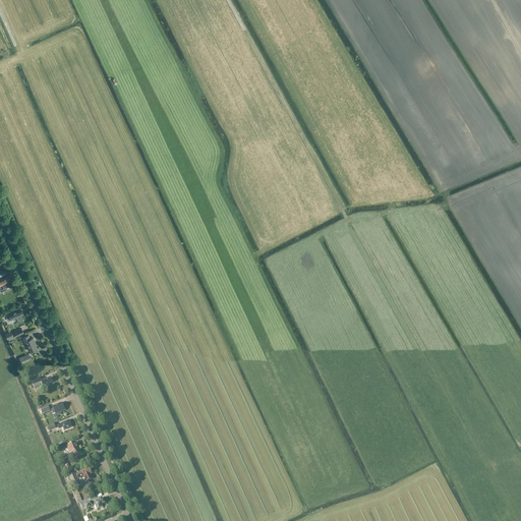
[(0,289),(1,291),(7,288),(6,287),(9,286),(7,283),(9,282),(7,277),(0,279),(0,289)]
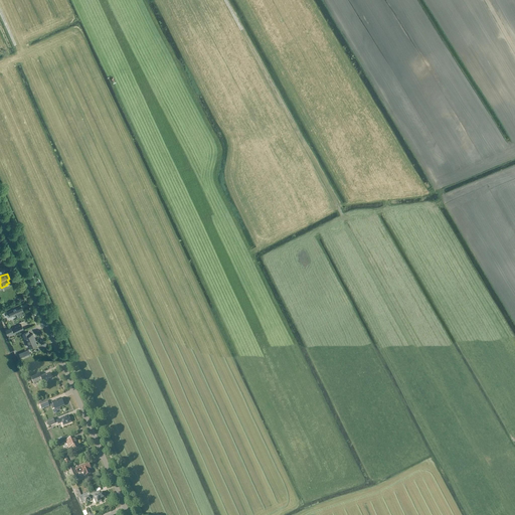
[(21,312),(23,311),(21,306),(9,311),(11,316),(15,314),(17,317),(23,315),(21,312)]
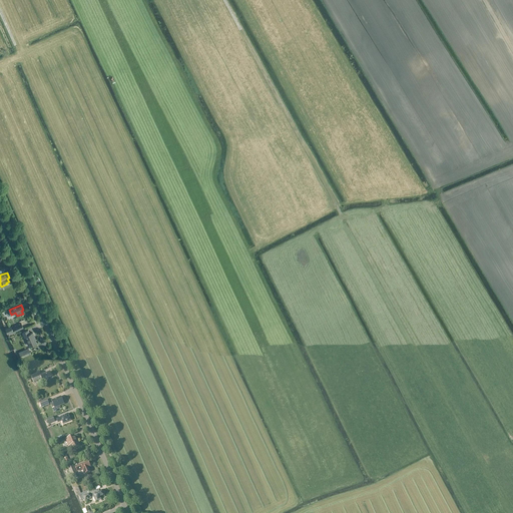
[(21,324),(13,327),(15,332),(23,329),(21,324)]
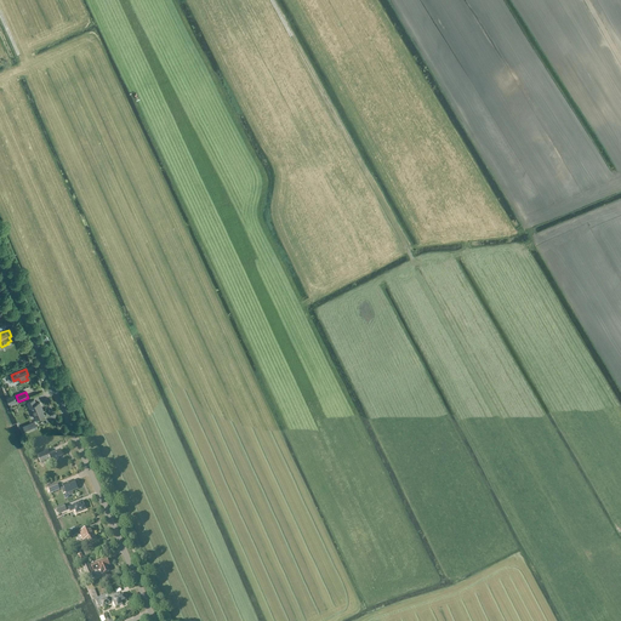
[(35,419),(44,415),(41,409),(41,408),(40,403),(36,404),(34,399),(27,403),(28,408),(30,406),(35,419)]
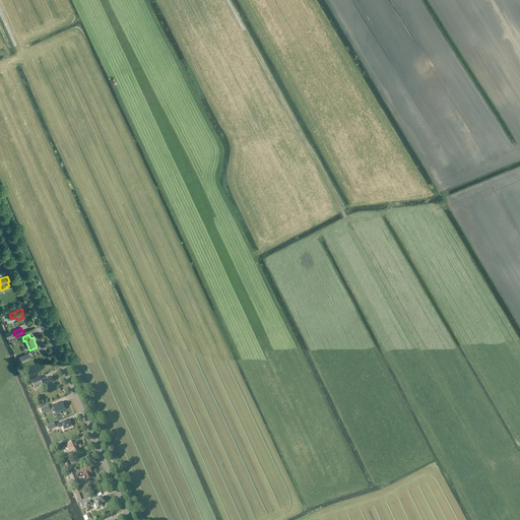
[(20,358),(22,363),(31,360),(29,354),(20,358)]
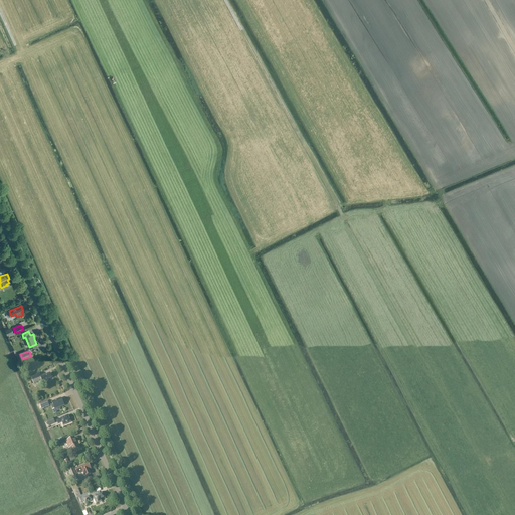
[(48,380),(52,378),(50,374),(46,375),(41,377),(39,373),(31,377),(34,384),(39,382),(38,382),(41,380),(42,383),(48,380)]
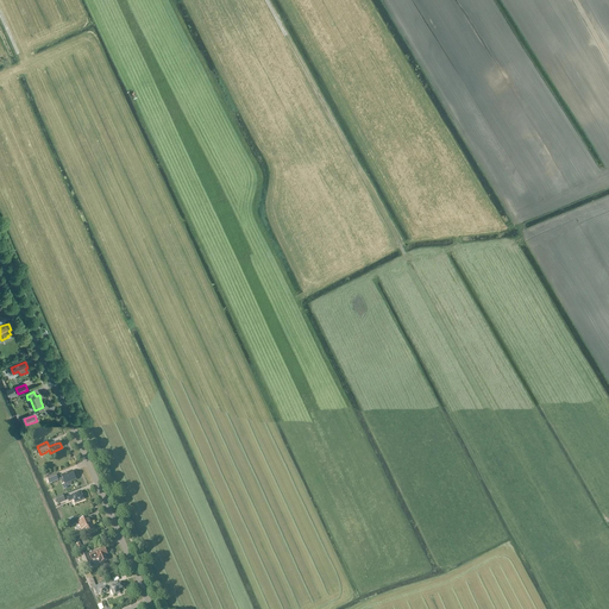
[(70,482),(76,479),(73,472),(61,477),(62,478),(60,479),(61,484),(64,483),(64,484),(67,483),(68,487),(71,485),(70,482)]
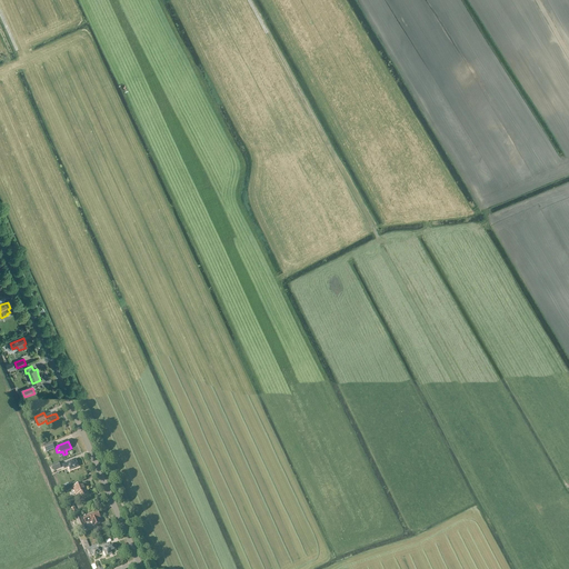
[(55,450),(51,443),(43,447),(46,453),(55,450)]
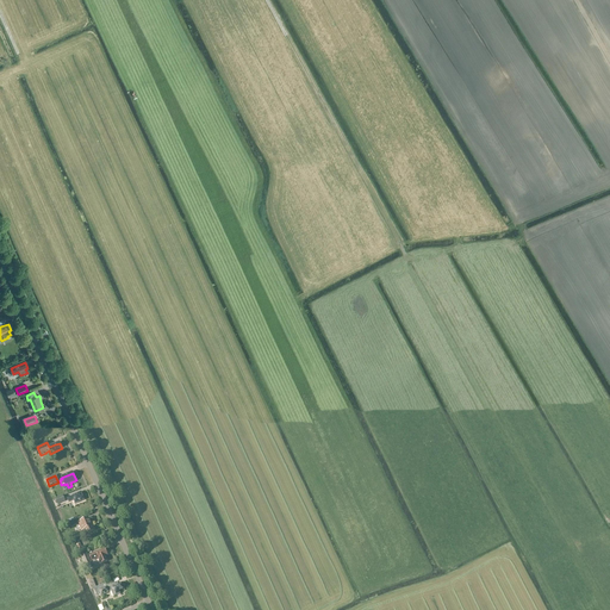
[(75,504),(85,500),(81,493),(73,497),(67,499),(69,503),(74,500),(75,504)]
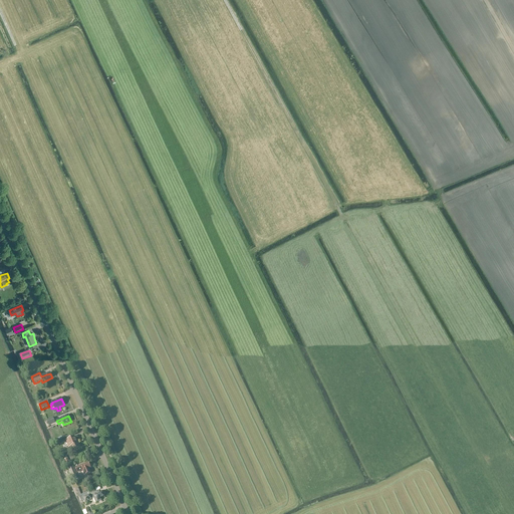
[(72,451),(80,448),(78,444),(77,444),(74,438),(70,440),(68,437),(58,441),(60,445),(66,442),(69,448),(70,447),(72,451)]
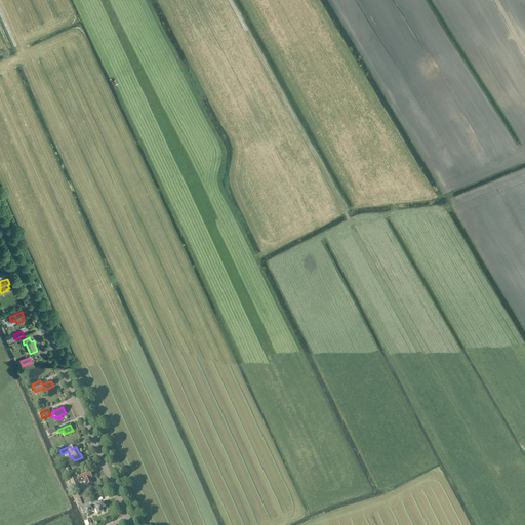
[(90,473),(83,476),(83,477),(77,479),(79,483),(84,481),(87,486),(92,484),(90,480),(92,479),(92,478),(92,477),(92,476),(91,475),(90,473)]
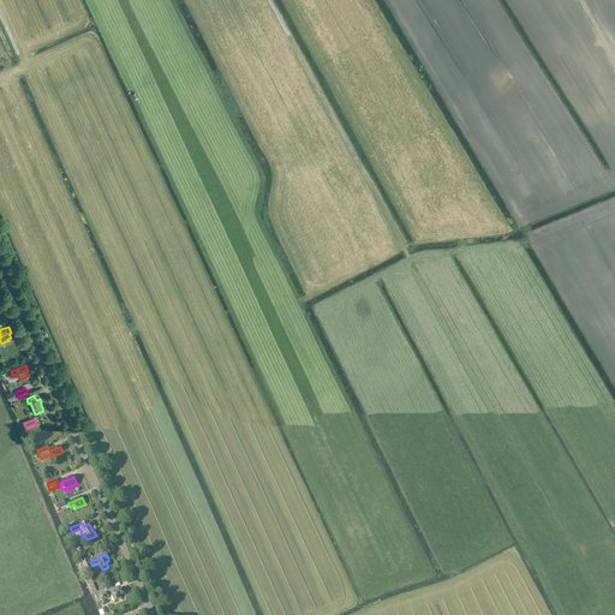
[(109,598),(108,598),(112,597),(114,602),(117,601),(121,598),(120,597),(124,595),(121,589),(117,591),(115,589),(113,590),(113,591),(108,592),(106,589),(95,593),(97,599),(101,598),(102,601),(109,598)]
